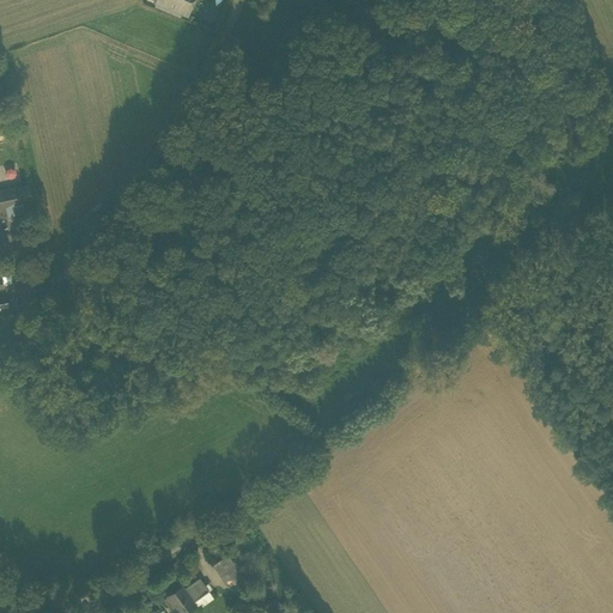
[(157,0),(157,1),(187,13),(192,0),(157,0)]
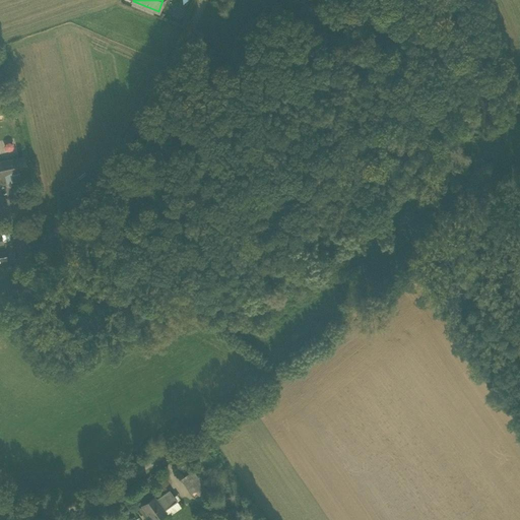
[(0,197),(1,198),(0,193),(0,177),(19,173),(28,172),(25,156),(0,161),(0,197)]
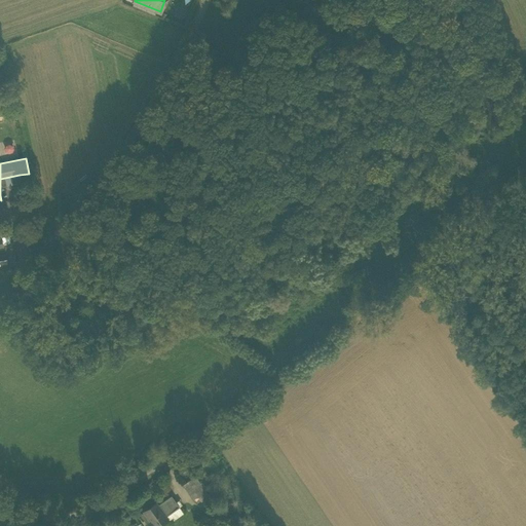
[(22,182),(20,175),(0,179),(0,186),(7,185),(7,183),(12,182),(12,184),(22,182)]
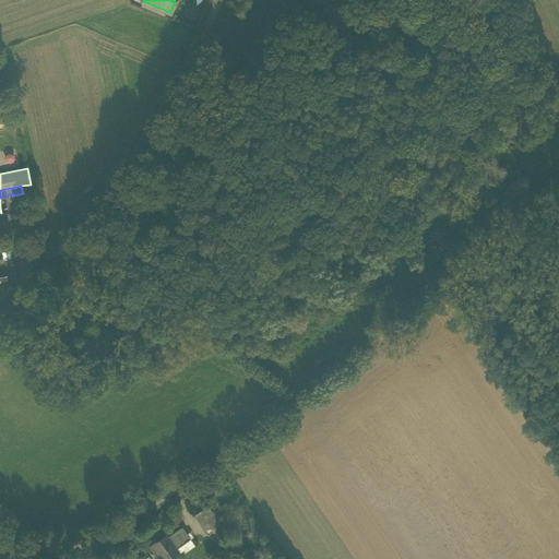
[(189,495),(192,499),(222,477),(218,473),(189,495)]
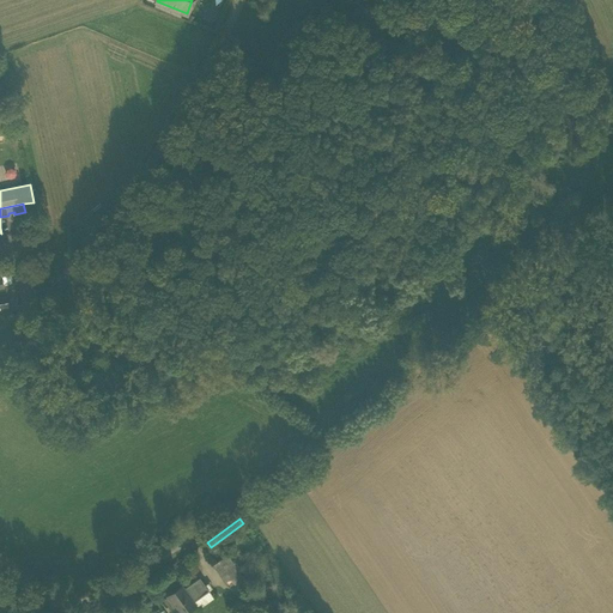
[(228,556),(213,565),(229,587),(234,583),(235,584),(244,578),(228,556)]
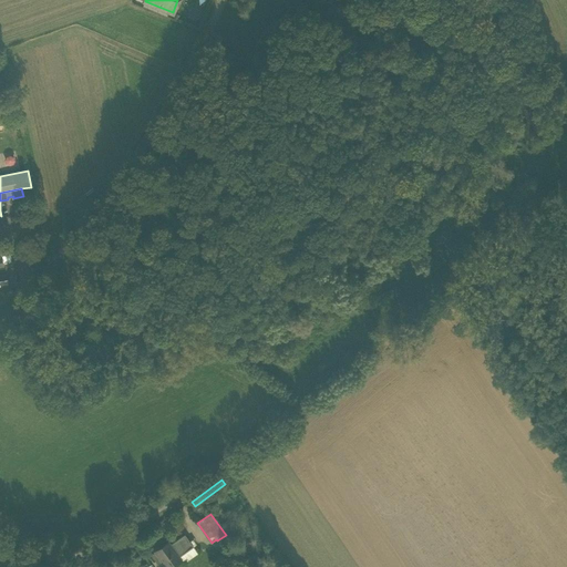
[(185,534),(171,544),(179,557),(193,547),(185,534)]
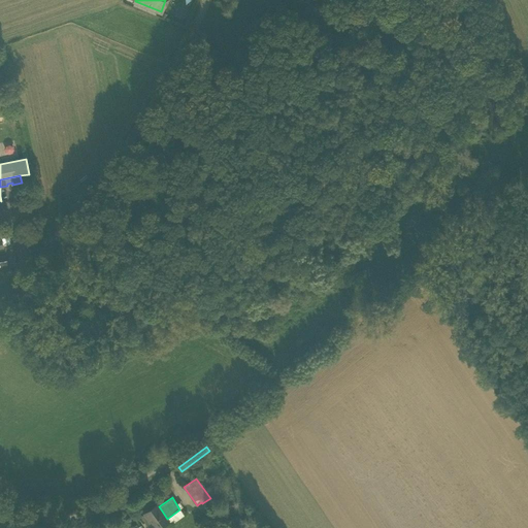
[(158,527),(169,521),(167,519),(159,506),(158,505),(143,515),(153,527),(158,527)]
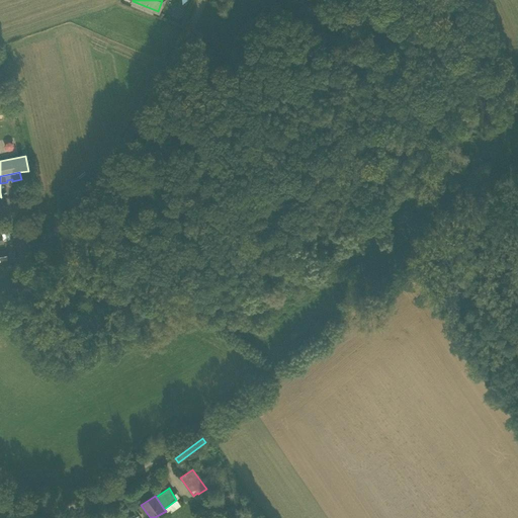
[(176,500),(164,509),(166,511),(168,514),(180,506),(176,500)]
